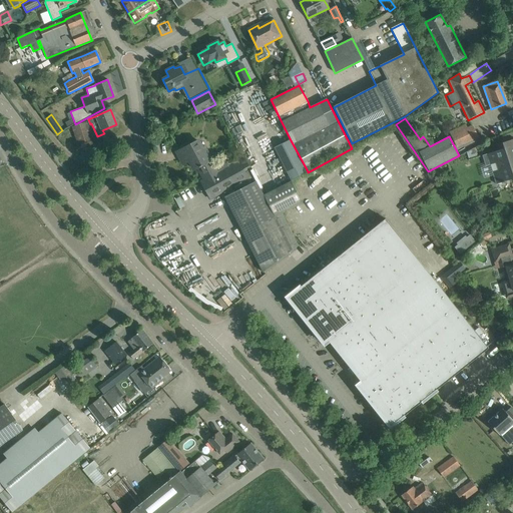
[(86,122),(72,127),(79,149),(94,144),(86,122)]
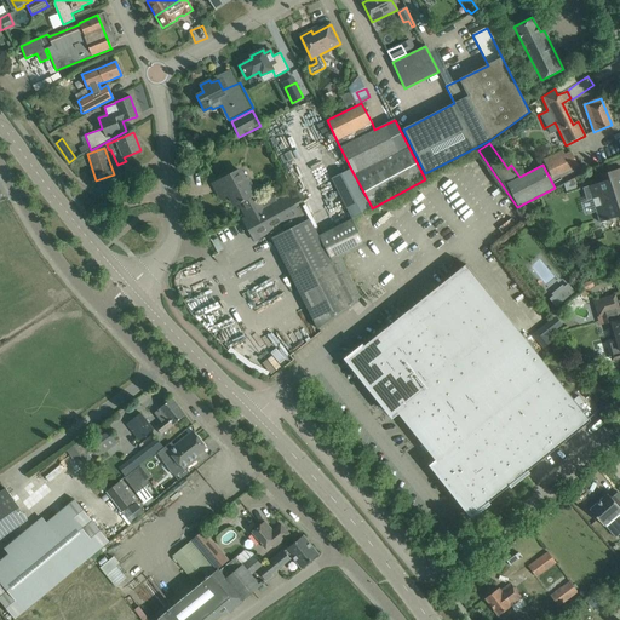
[(569,154),(567,149),(544,160),(552,178),(578,166),(572,153),(569,154)]
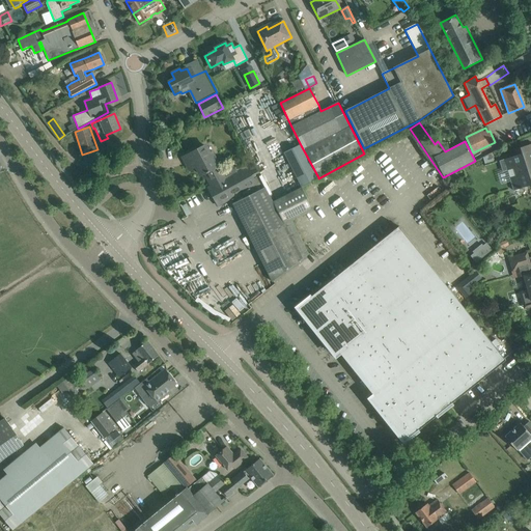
[(519,189),(520,190),(523,189),(522,188),(530,185),(530,182),(530,179),(530,178),(530,144),(520,148),(521,154),(499,161),(503,172),(506,170),(512,191),(519,189)]
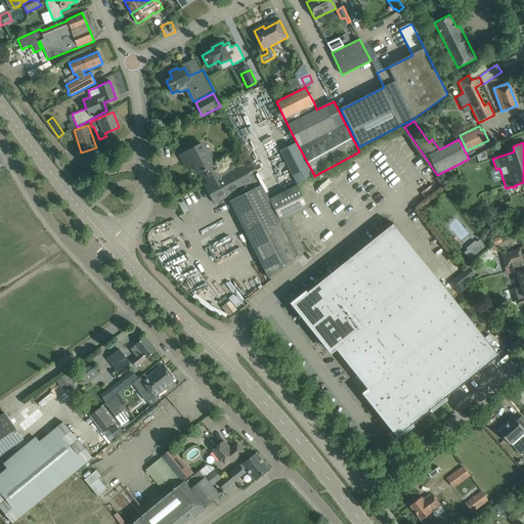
[(297,143),(280,151),(297,184),(314,175),(297,143)]
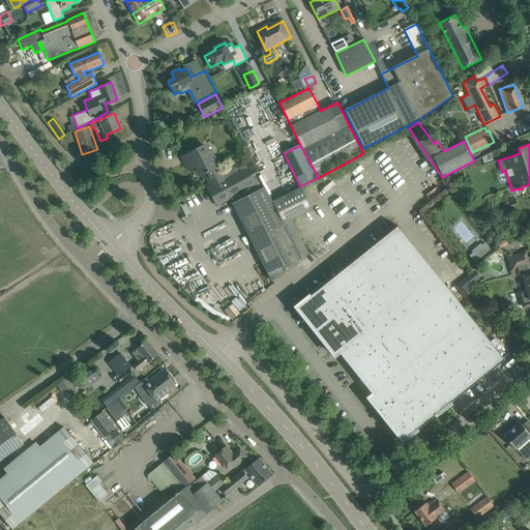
[(192,152),(182,157),(186,165),(193,160),(201,175),(204,174),(206,172),(212,184),(210,185),(219,204),(228,200),(232,198),(235,202),(232,204),(240,219),(273,203),(256,169),(249,172),(246,167),(236,172),(232,165),(223,170),(218,172),(209,153),(205,146),(192,152)]
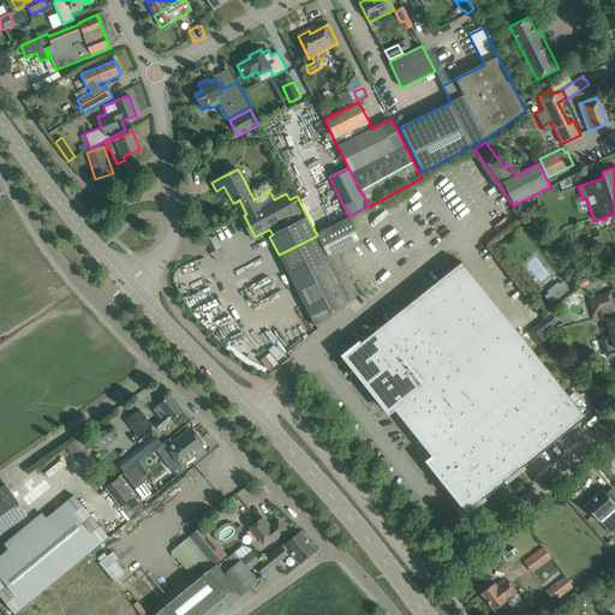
[(279,255),(316,327),(358,296),(338,256),(363,243),(350,218),(317,236),(279,255)]
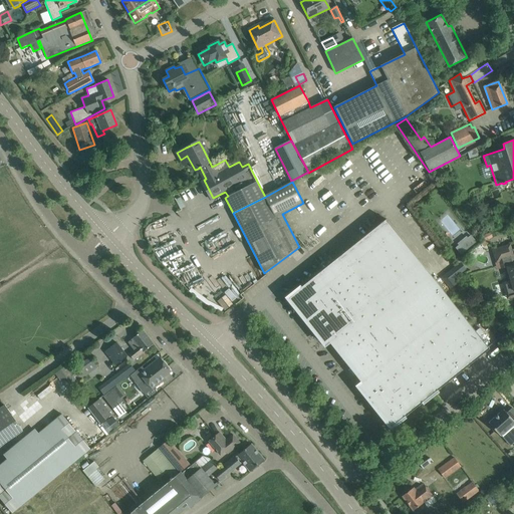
[(489,348),(386,219),(287,298),(324,344),(328,341),(361,382),(357,387),(391,428),(489,348)]
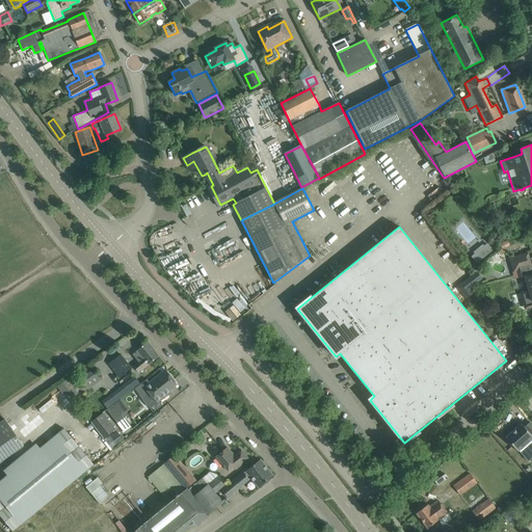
[(488,254),(493,250),(487,244),(483,247),(488,254)]
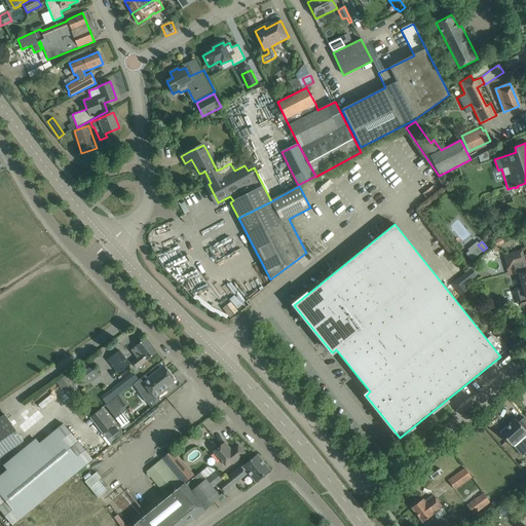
[(472,260),(476,257),(471,251),(466,254),(472,260)]
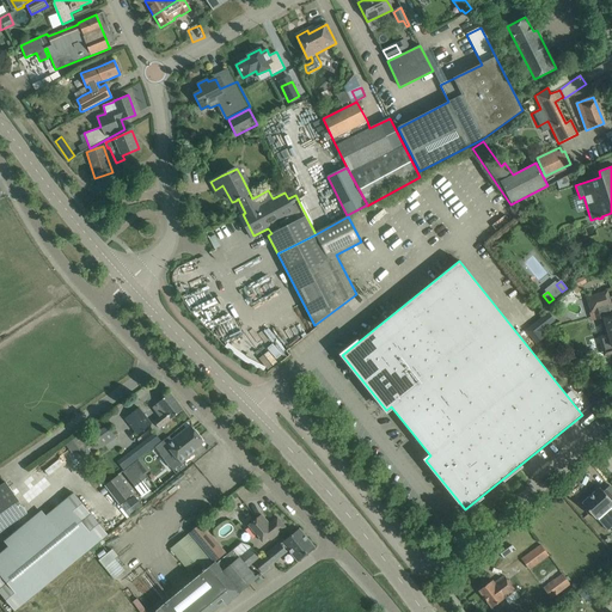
[(597,319),(603,318),(609,335),(599,337),(605,356),(611,353),(611,307),(607,292),(587,298),(591,312),(594,312),(597,319)]
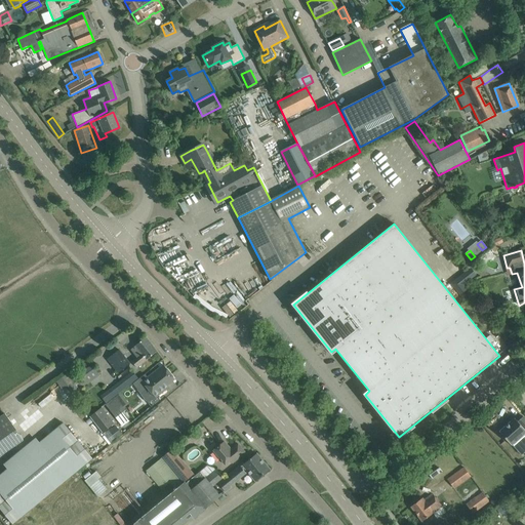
[(131,361),(136,367),(157,352),(146,337),(135,346),(130,350),(136,358),(131,361)]
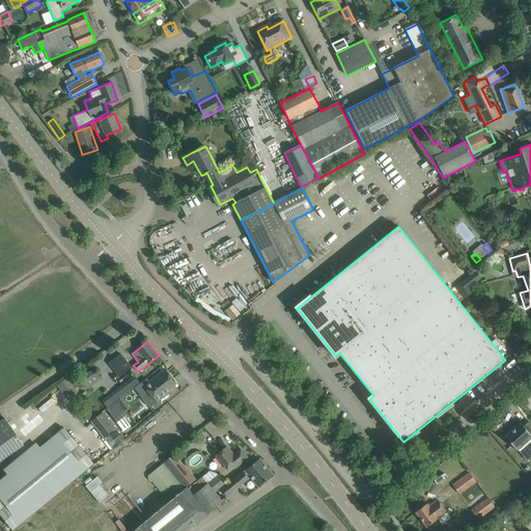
[(108,363),(118,378),(131,367),(120,354),(108,363)]
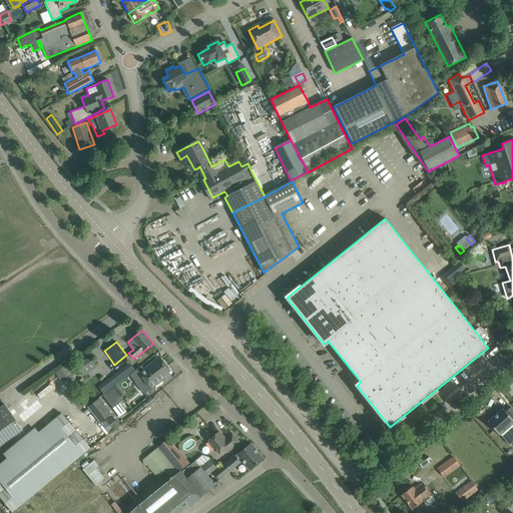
[(141,366),(129,375),(137,386),(144,380),(151,389),(164,378),(164,377),(163,376),(165,375),(170,371),(159,357),(145,368),(144,369),(143,369),(141,366)]
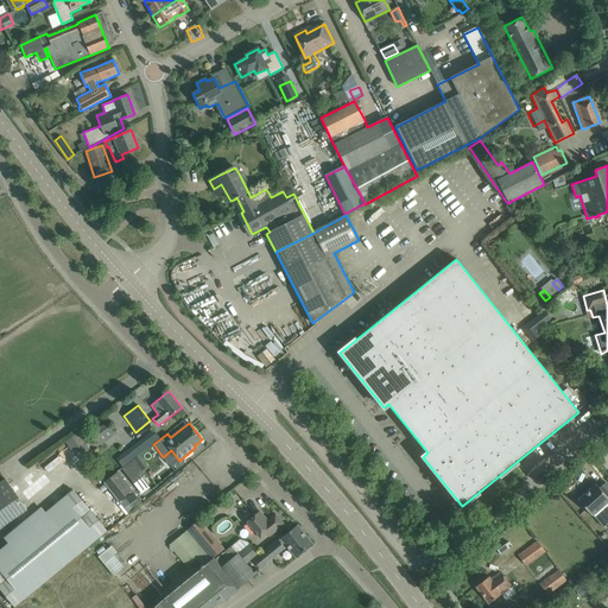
[(84,455),(96,447),(97,447),(114,435),(108,425),(90,437),(84,428),(71,437),(84,455)]
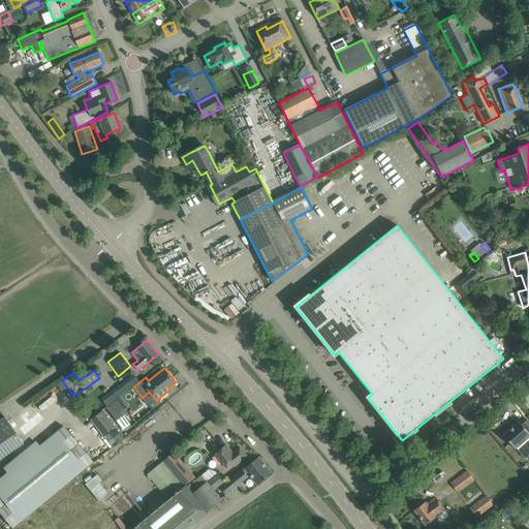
[(116,400),(105,408),(106,408),(117,422),(126,413),(125,411),(119,403),(116,400)]
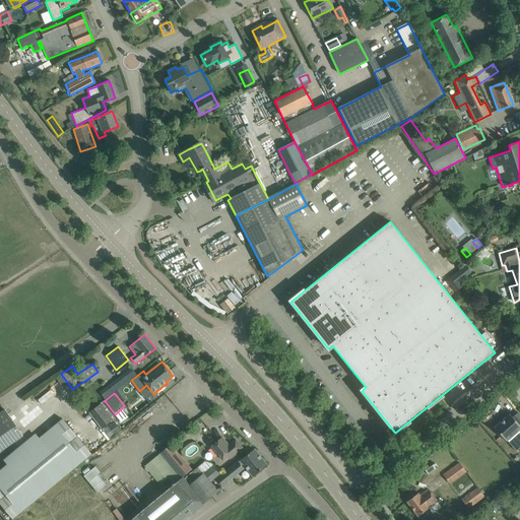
[(111,421),(99,405),(88,412),(102,429),(111,421)]
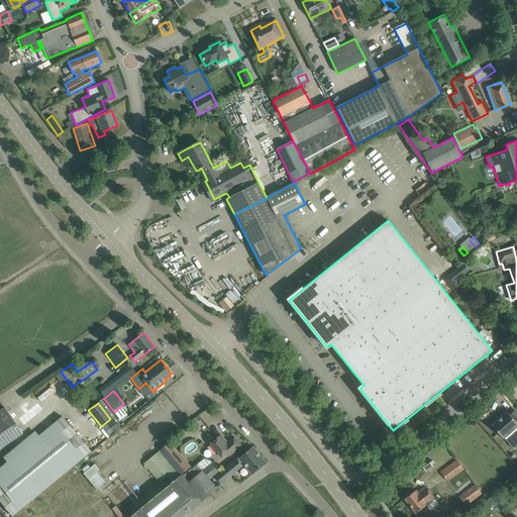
[(0,449),(23,434),(5,408),(0,410),(0,449)]
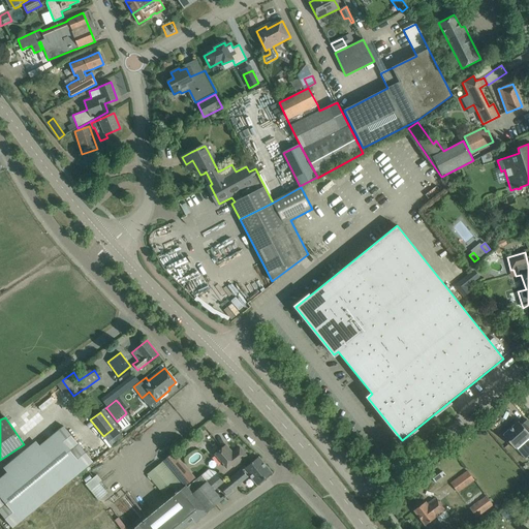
[(528,422),(527,419),(521,425),(519,422),(503,435),(504,437),(502,438),(507,443),(509,442),(515,448),(516,448),(521,454),(528,445),(528,422)]
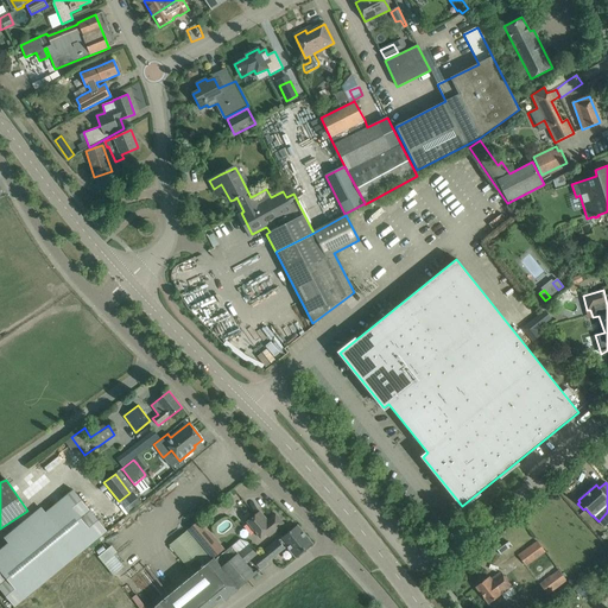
[(107,531),(73,489),(0,550),(0,589),(14,607),(107,531)]
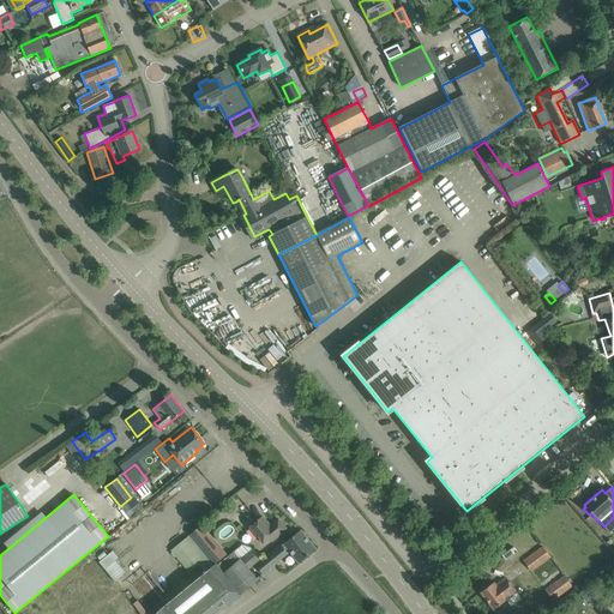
[(270,527),(262,517),(248,527),(263,545),(269,540),(271,542),(287,530),(278,519),(270,527)]
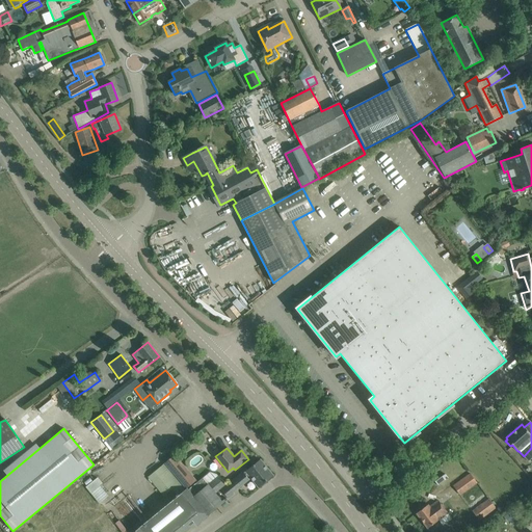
[(164,463),(186,488),(196,480),(183,464),(175,455),(164,463)]
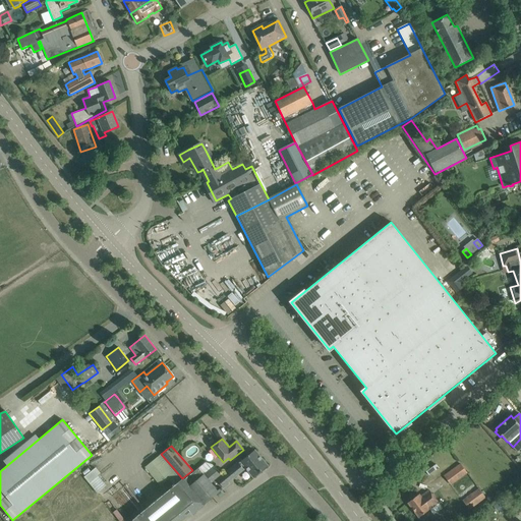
[(241,459),(226,472),(231,479),(245,468),(253,477),(268,466),(254,450),(242,460),(241,459)]
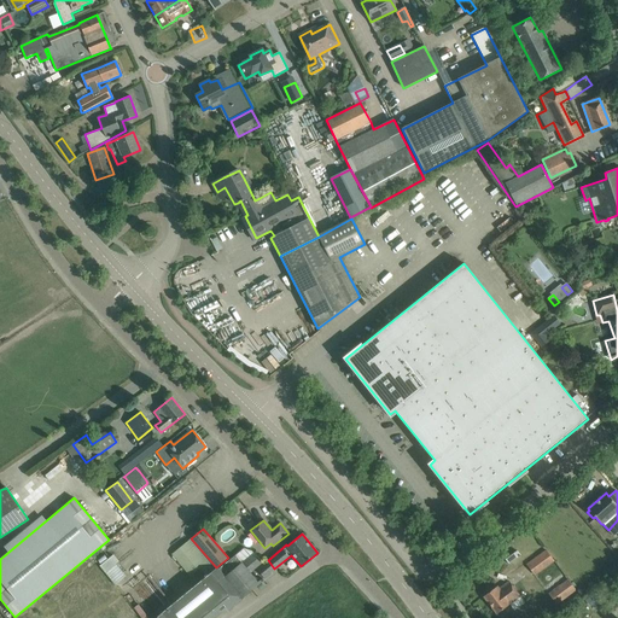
[(244,598),(220,567),(217,570),(216,567),(215,569),(190,538),(190,540),(172,554),(190,577),(199,569),(207,576),(162,612),(155,617),(214,617),(226,608),(228,611),(243,599),(242,599),(244,598)]
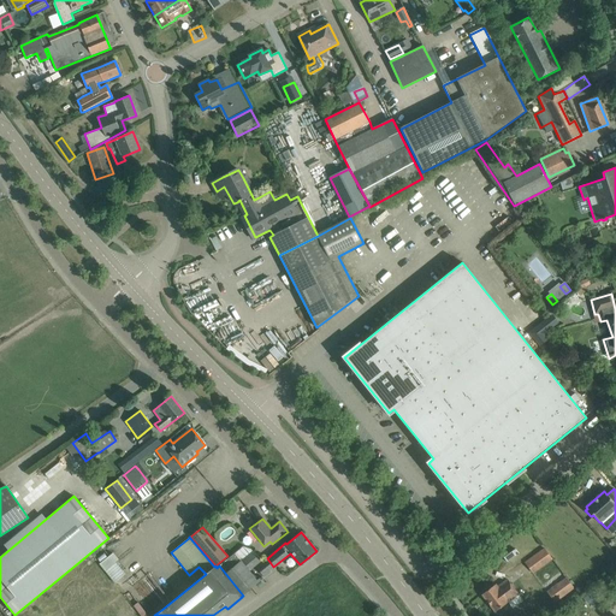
[(532,573),(551,558),(544,549),(525,563),(532,573)]
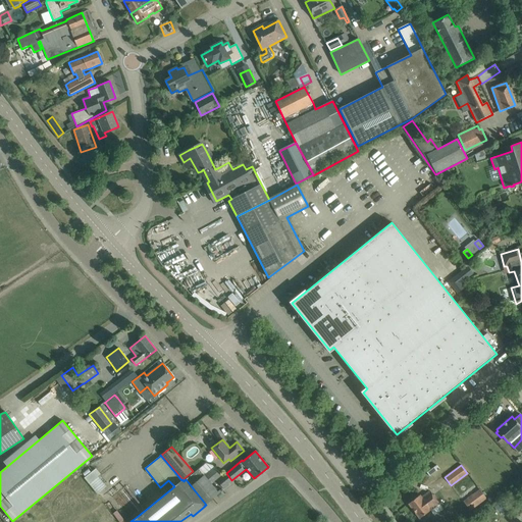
[(215,466),(204,475),(211,484),(222,475),(215,466)]
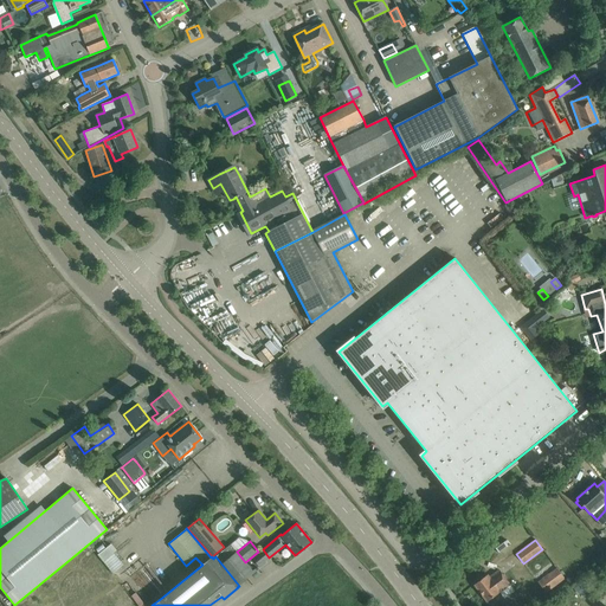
[(98,553),(114,573),(126,563),(110,545),(98,553)]
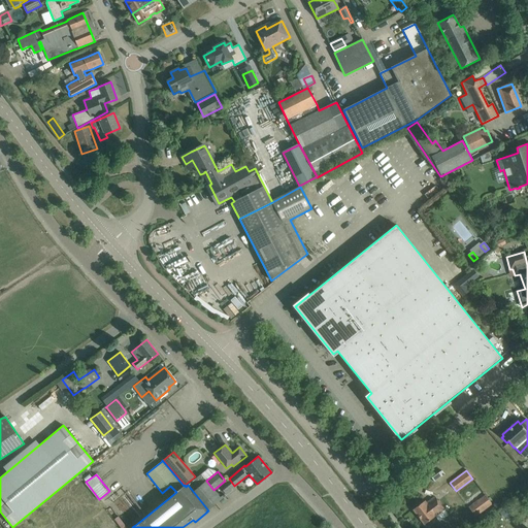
[(231,489),(234,486),(229,479),(225,481),(213,490),(206,481),(201,474),(188,485),(208,510),(232,491),(231,489)]
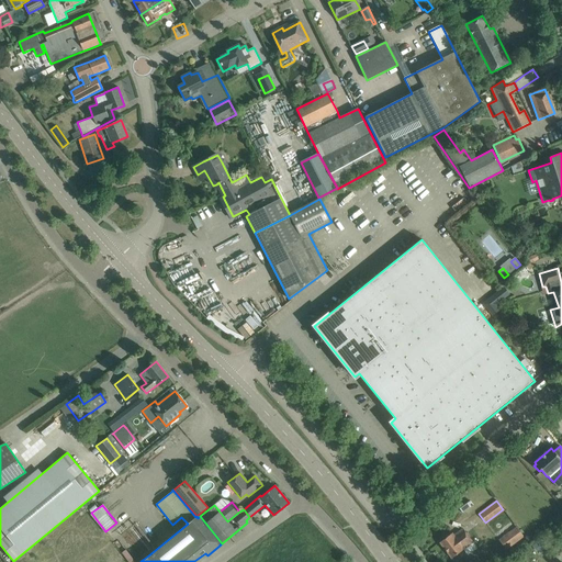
[(513,523),(495,535),(505,549),(523,537),(513,523)]
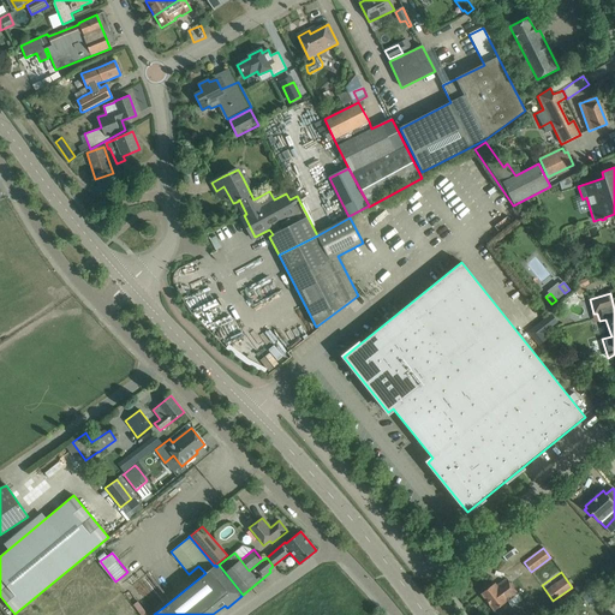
[(521,599),(518,593),(507,579),(496,586),(495,584),(482,593),(494,611),(507,602),(512,608),(521,599)]
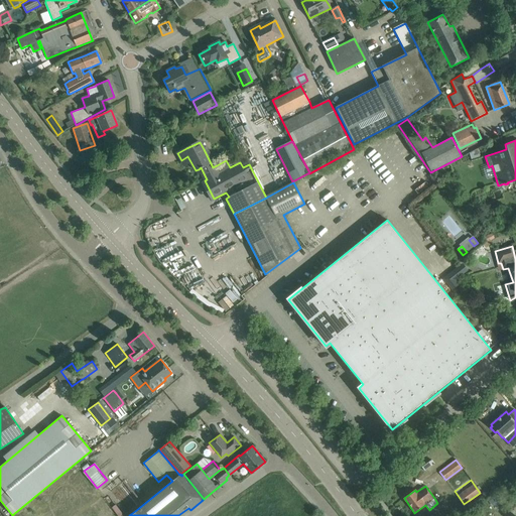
[(103,500),(93,508),(99,515),(104,515),(111,511),(103,500)]
